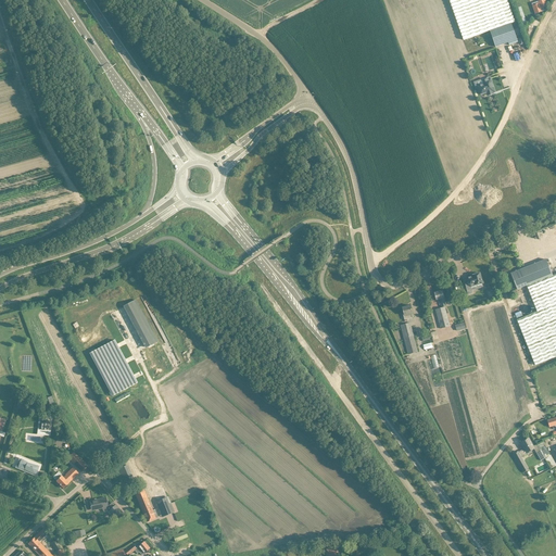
[(449,0),(464,40),(490,32),(512,24),(515,22),(507,0),(449,0)]
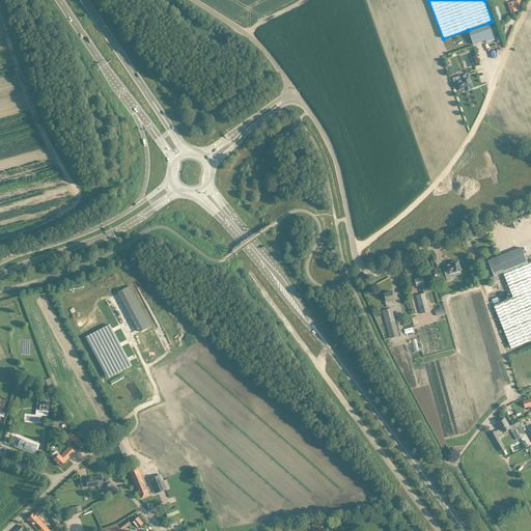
[(521,0),(518,0),(508,3),(511,14),(521,10),(520,7),(523,5),(521,1),(521,0)]
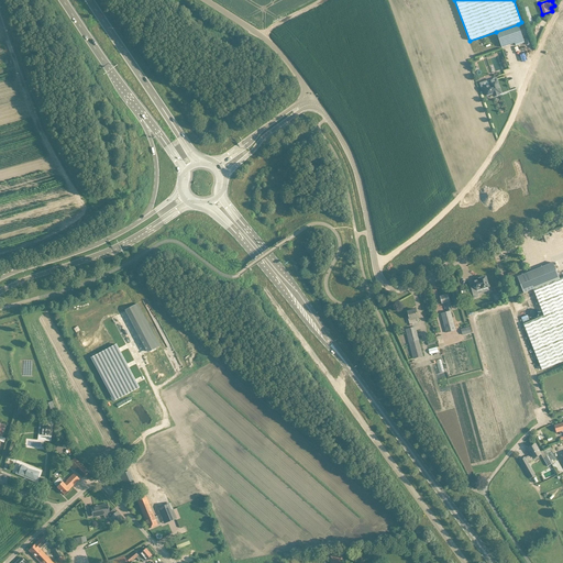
[(523,6),(530,24),(534,23),(528,4),(523,6)]
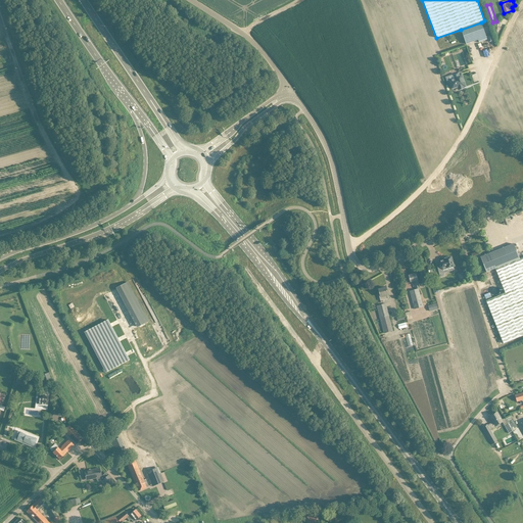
[(481,22),(461,30),(466,44),(478,40),(479,43),(487,40),(481,22)]
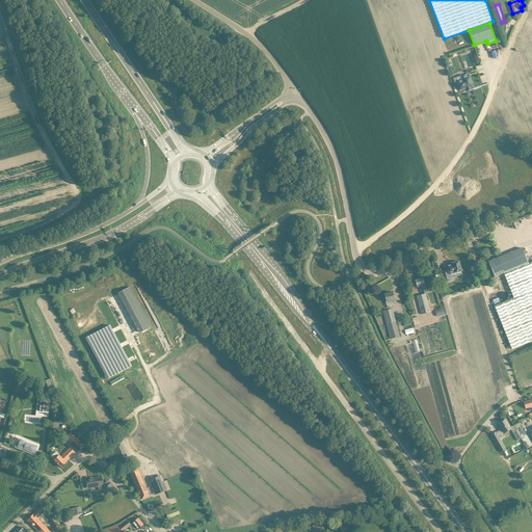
[(468,90),(474,88),(470,76),(467,77),(467,76),(461,78),(462,80),(456,82),(458,88),(459,87),(460,90),(467,88),(468,90)]
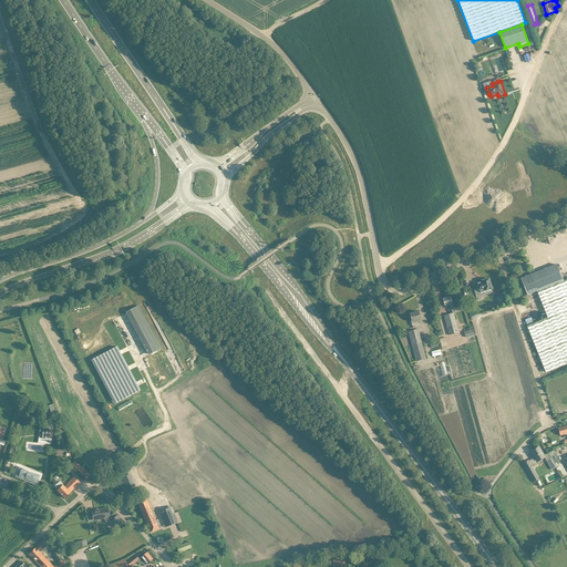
[(557,265),(521,279),(527,296),(537,291),(564,281),(557,265)]
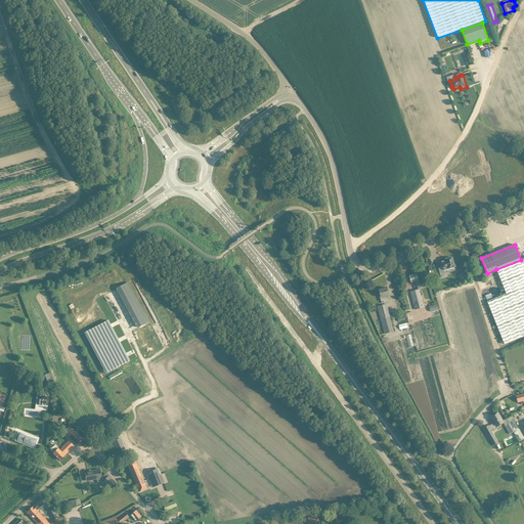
[(446,259),(447,260),(441,262),(442,269),(439,269),(441,277),(445,276),(443,270),(455,267),(454,262),(453,263),(452,258),(446,259)]
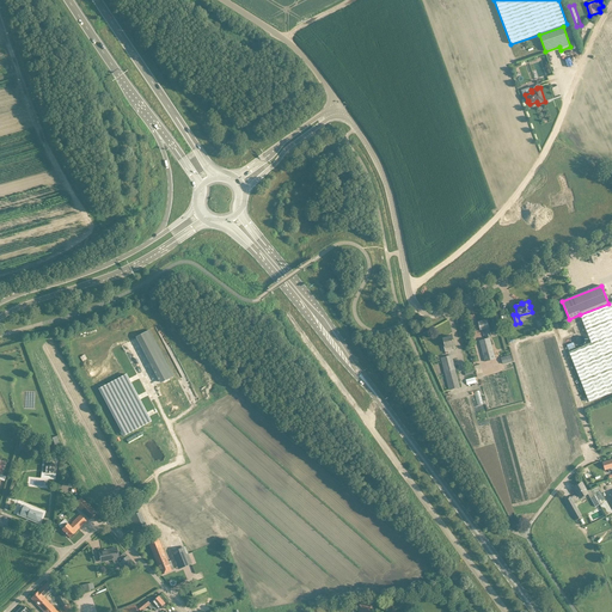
[(611,301),(609,304),(580,314),(591,343),(569,353),(589,402),(611,392),(611,301)]
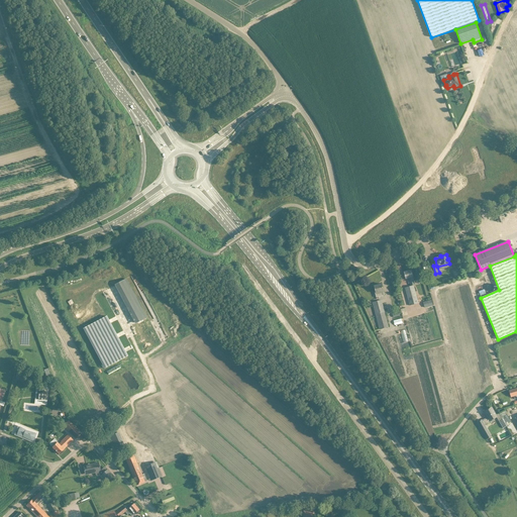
[(404,273),(405,278),(406,279),(409,278),(411,286),(415,285),(411,271),(404,273)]
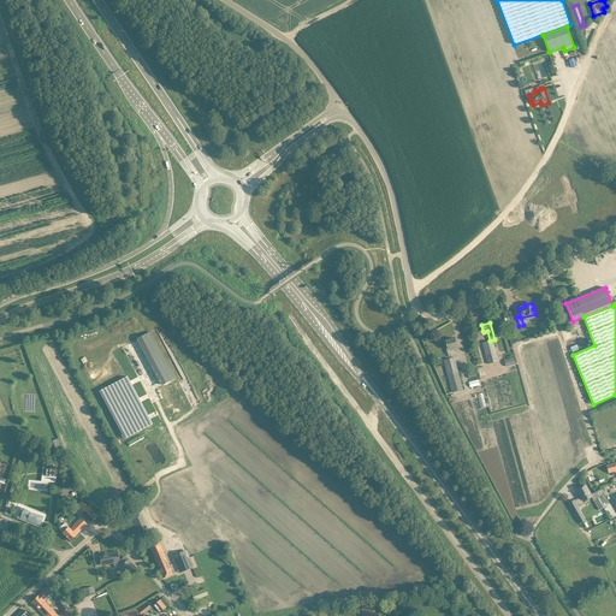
[(446,342),(448,347),(448,348),(446,348),(448,355),(458,353),(457,348),(455,339),(446,342)]
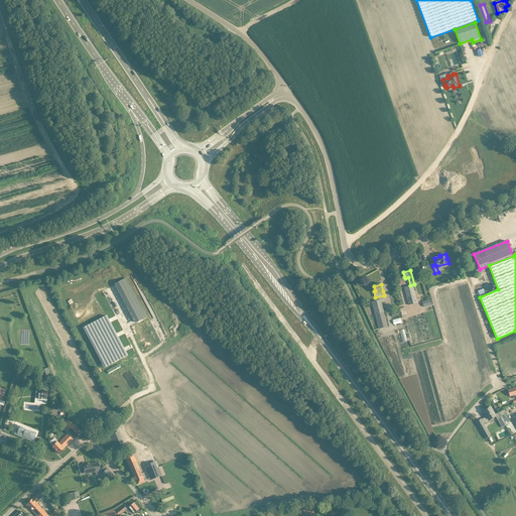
[(413,285),(404,287),(408,305),(417,302),(413,285)]
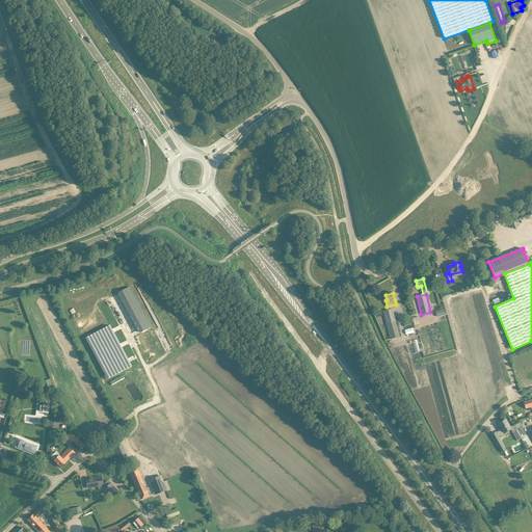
[(393,309),(383,312),(391,339),(400,337),(393,309)]
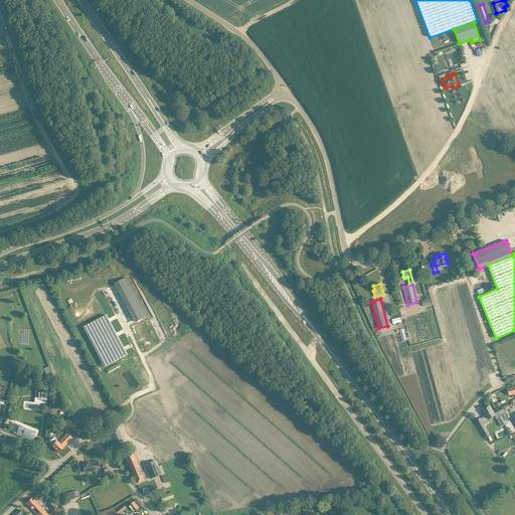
[(107,315),(82,327),(104,367),(128,355),(107,315)]
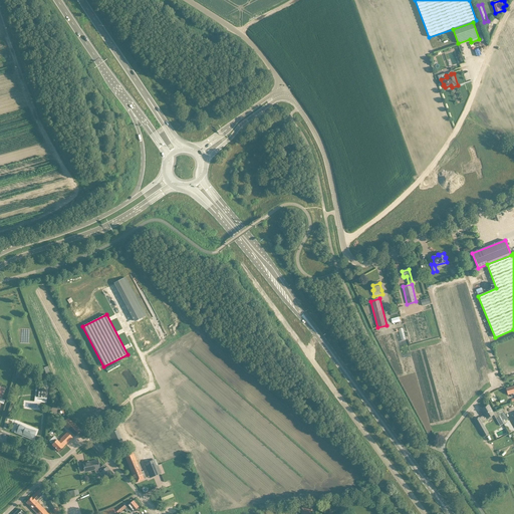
[(157,335),(146,316),(135,322),(133,323),(143,343),(157,335)]
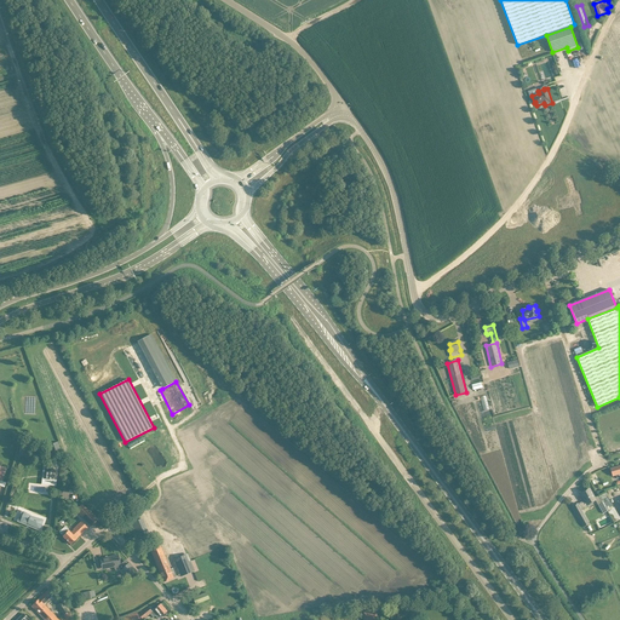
[(161,457),(153,463),(158,471),(162,468),(166,465),(161,457)]
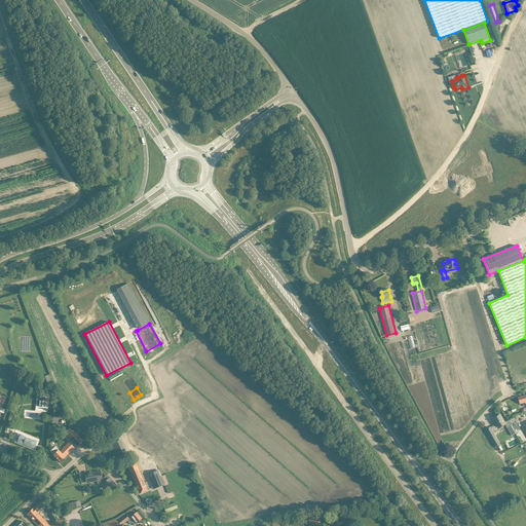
[(134,400),(129,392),(127,389),(119,393),(125,404),(129,402),(134,400)]
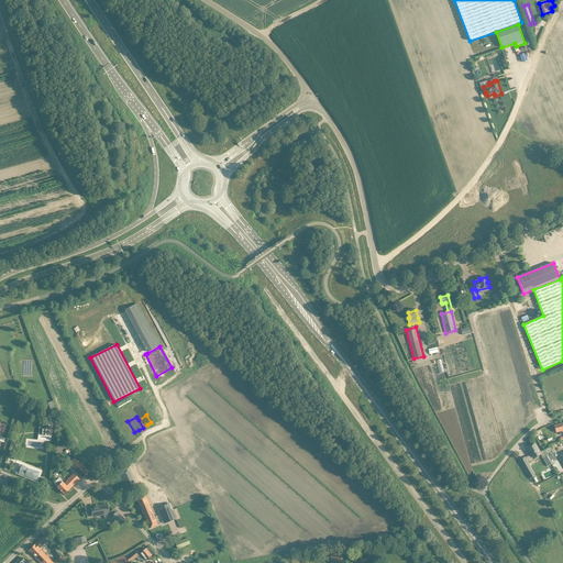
[(42,423),(41,434),(51,437),(52,424),(42,423)]
